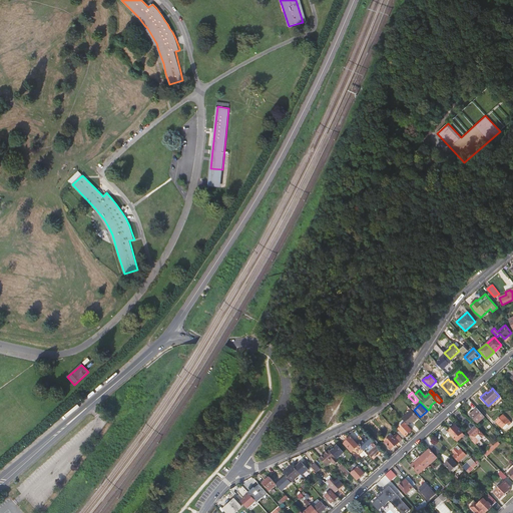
[(478,423),(485,417),(477,408),(470,415),(478,423)]
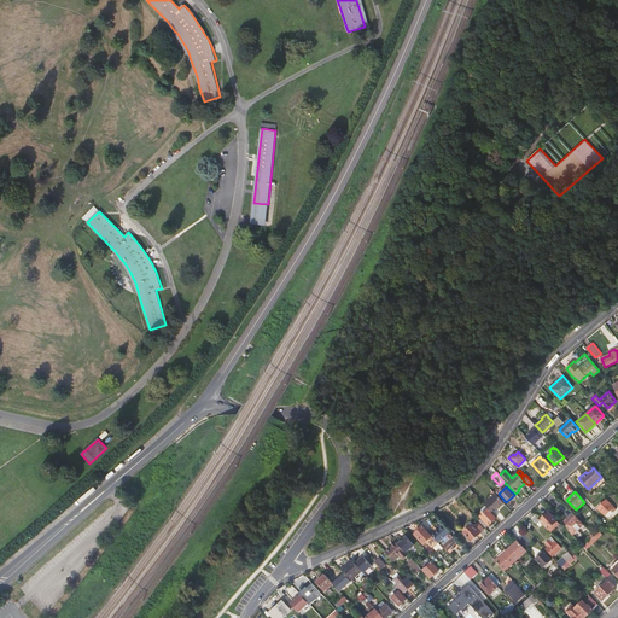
[(489,501),(484,505),(487,506),(493,512),(500,506),(501,507),(505,503),(496,494),(489,501)]
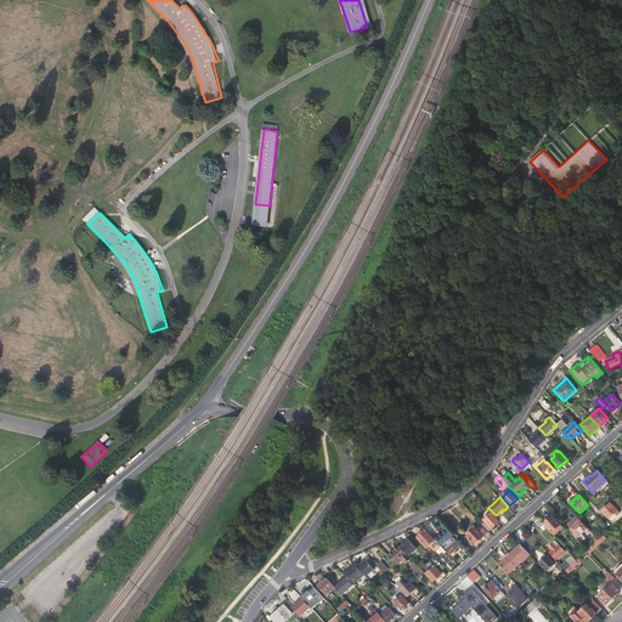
[(601,510),(609,519),(616,513),(617,514),(620,513),(610,503),(601,510)]
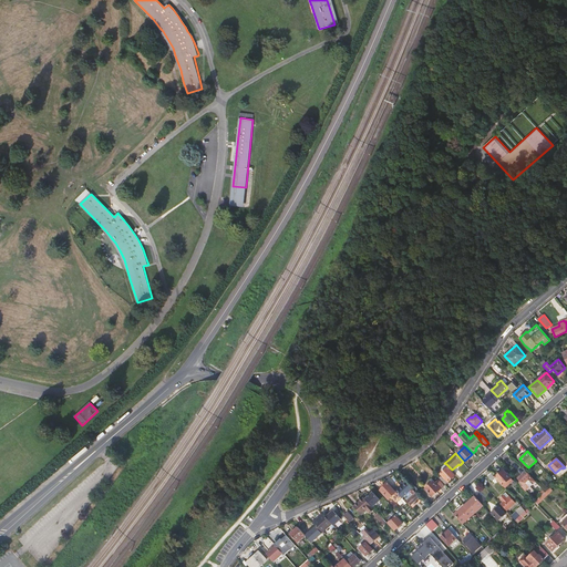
[(443,476),(440,478),(445,484),(455,475),(452,470),(446,464),(439,472),(443,476)]
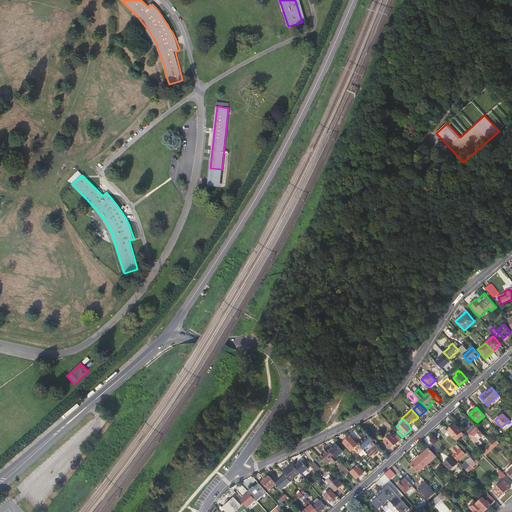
[(454,424),(447,431),(447,432),(454,439),(461,432),(454,424)]
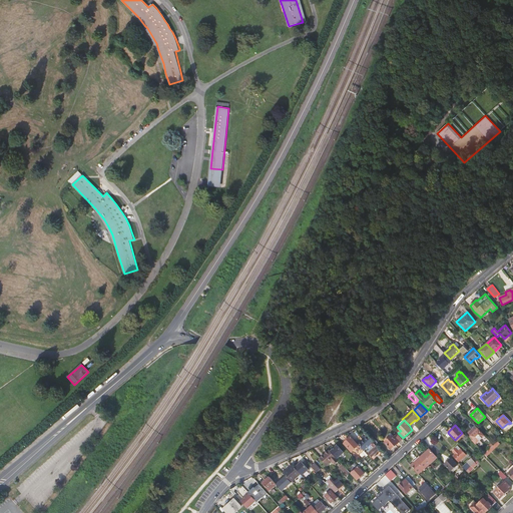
[(473,438),(471,440),(475,444),(485,436),(478,428),(470,435),(473,438)]
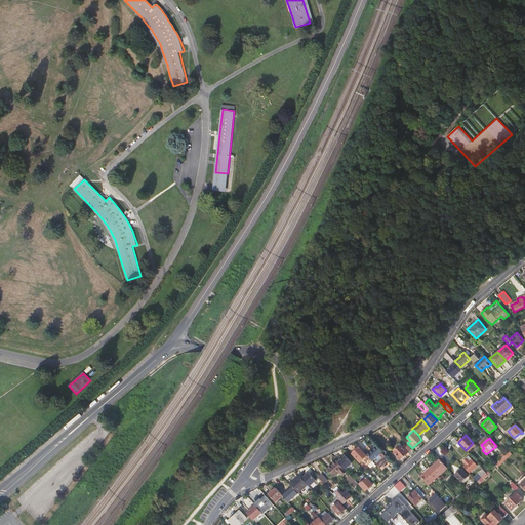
[(367,455),(357,445),(354,448),(356,450),(352,454),(360,463),(365,458),(368,461),(371,459),(368,456),(367,455)]
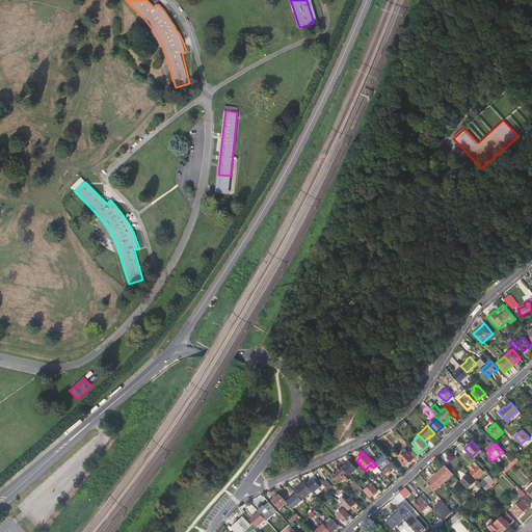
[(399,459),(405,466),(417,456),(411,451),(408,453),(407,452),(399,459)]
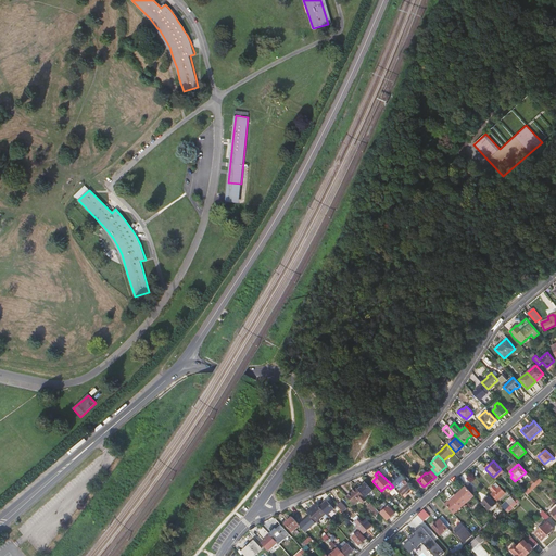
[(399,474),(389,482),(390,483),(393,487),(394,489),(402,481),(405,485),(399,492),(403,495),(405,493),(408,491),(411,489),(406,484),(407,483),(404,479),(399,474)]
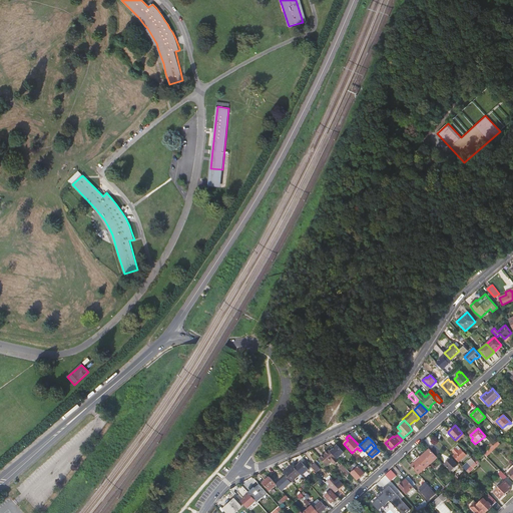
[(484,454),(486,456),(495,447),(496,448),(500,444),(498,441),(493,445),(493,446),(489,449),(484,454)]
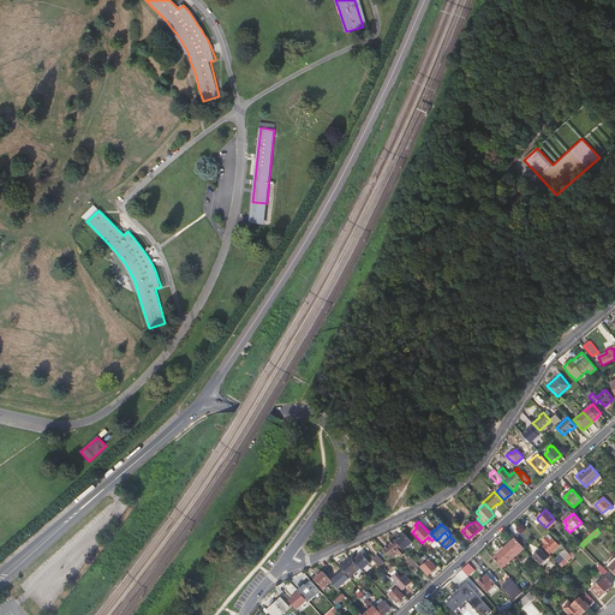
[(404,533),(396,541),(405,550),(412,543),(404,533)]
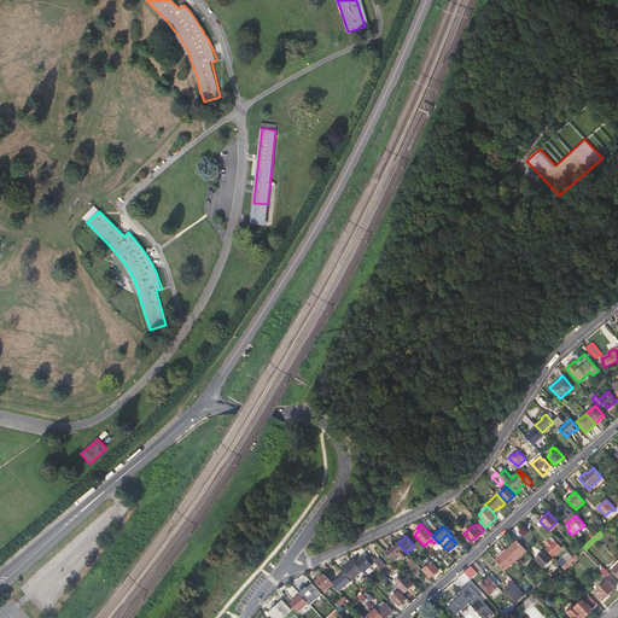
[(529,544),(522,537),(517,541),(524,549),(529,544)]
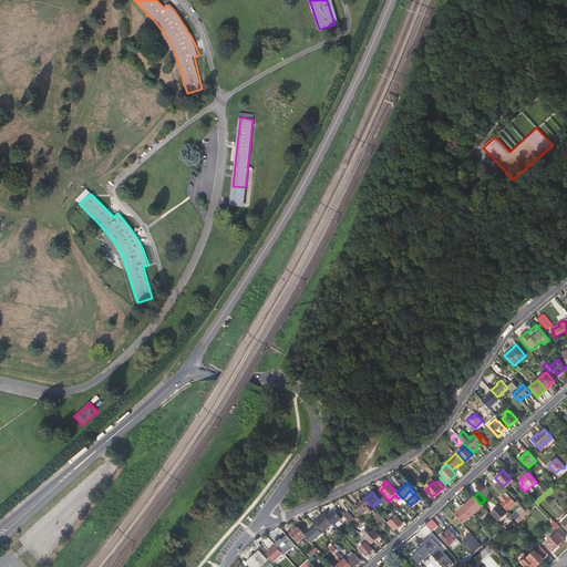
[(474,496),(464,505),(473,515),(483,505),(481,504),(474,496)]
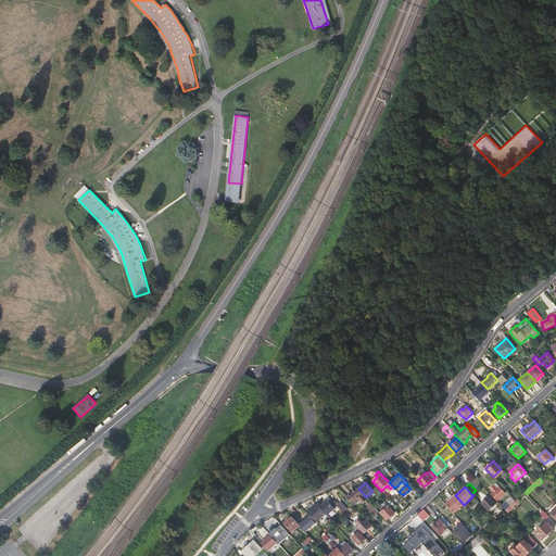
[(491,494),(496,501),(505,493),(500,487),(497,489),(495,487),(492,490),(493,492),(491,494)]
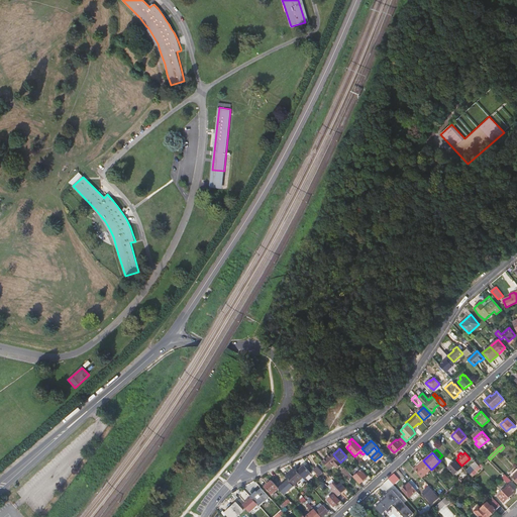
[(332,453),(322,461),(329,470),(334,466),(335,467),(340,462),(333,454),(332,453)]
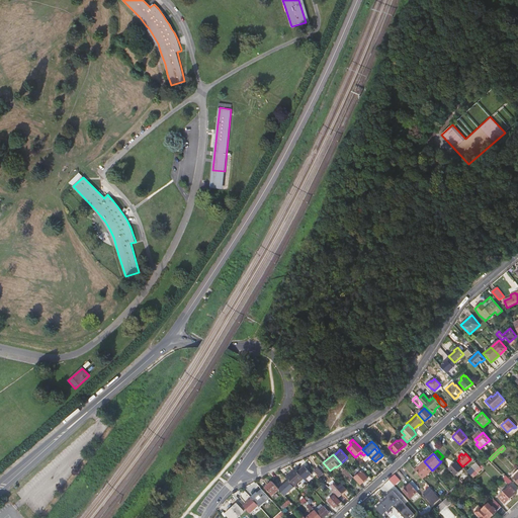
[(358,459),(356,461),(361,467),(364,465),(363,464),(365,463),(362,460),(360,461),(358,459)]
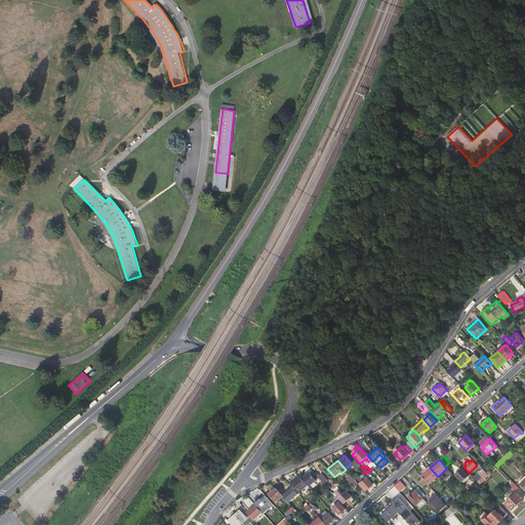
[(430,468),(428,467),(422,472),(423,473),(419,476),(428,485),(438,477),(430,468)]
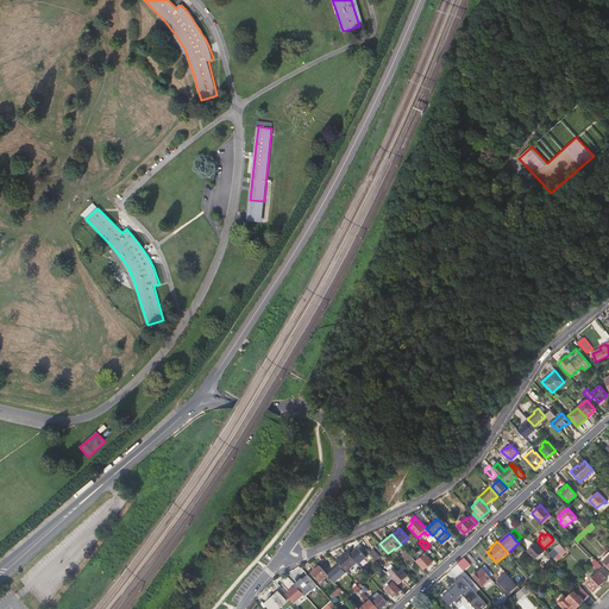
[(554,548),(559,553),(564,548),(559,544),(554,548)]
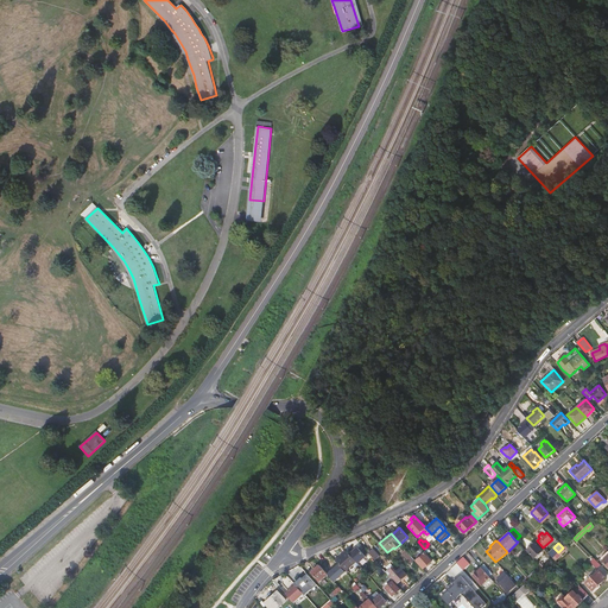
[(527,550),(534,558),(542,552),(534,544),(527,550)]
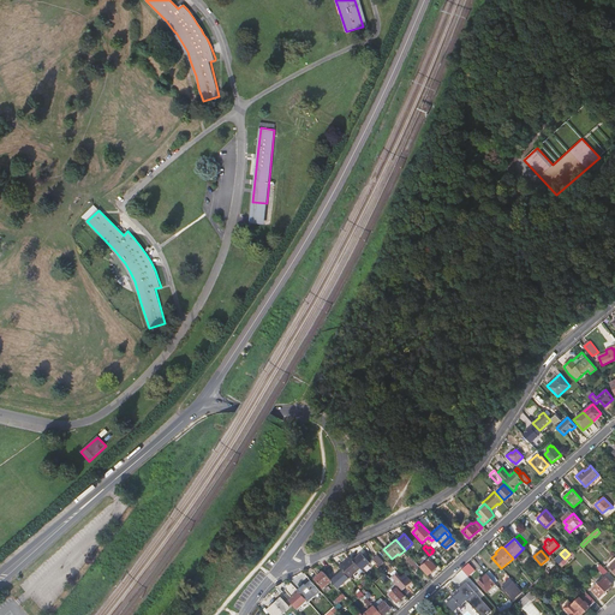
[(359,555),(353,561),(360,568),(362,571),(370,563),(374,561),(372,560),(365,551),(360,556),(359,555)]
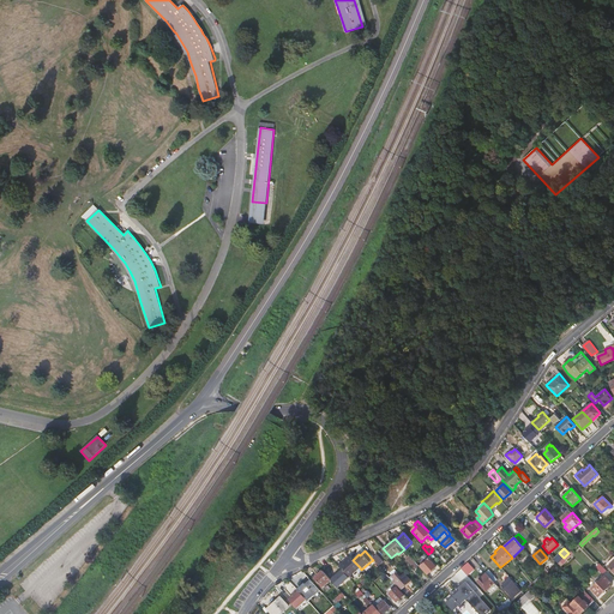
[(573,553),(571,551),(569,553),(564,558),(558,564),(560,566),(571,555),(573,553)]
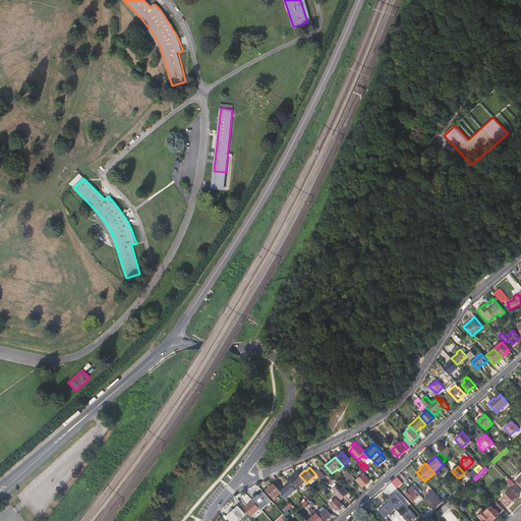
[(319,471),(315,474),(316,475),(321,480),(325,476),(319,471)]
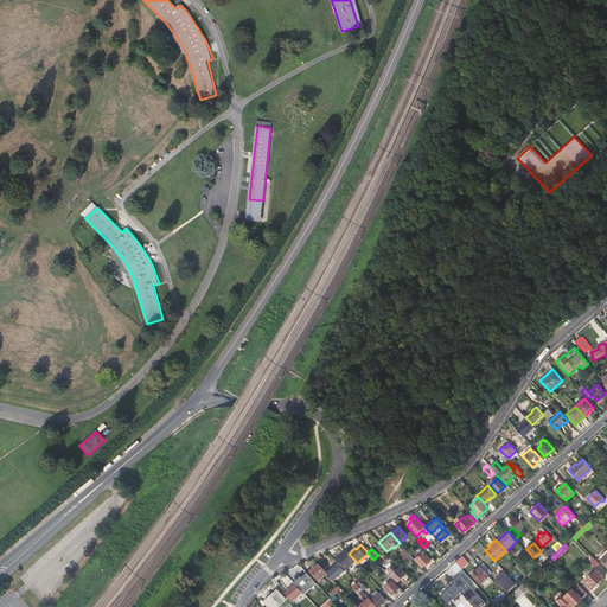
[(346,550),(336,561),(344,570),(356,561),(349,554),(346,550)]
